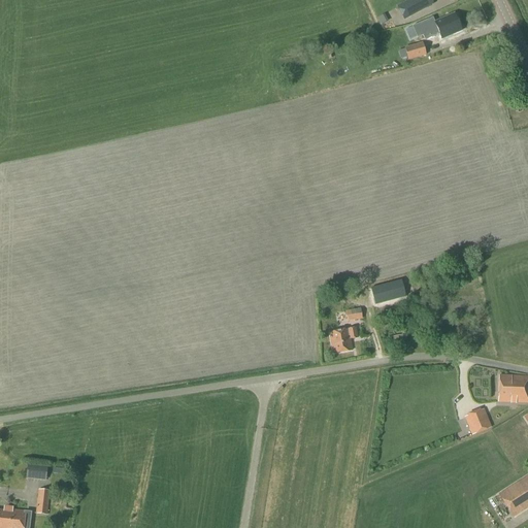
[(404,21),(433,4),(430,0),(410,0),(397,7),(404,21)]
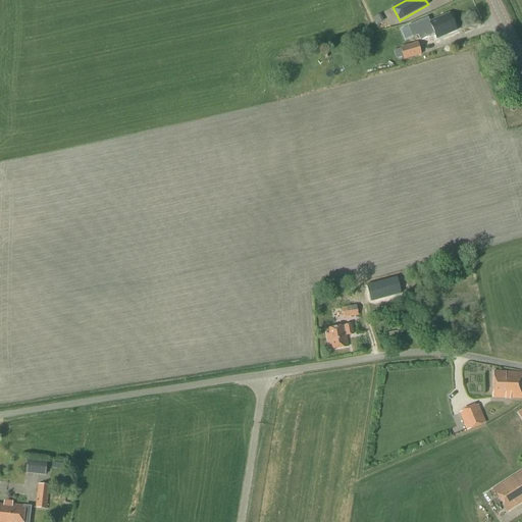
[(428,19),(409,28),(415,39),(419,38),(419,39),(420,41),(434,35),(435,38),(454,30),(448,14),(445,16),(429,22),(428,19)]
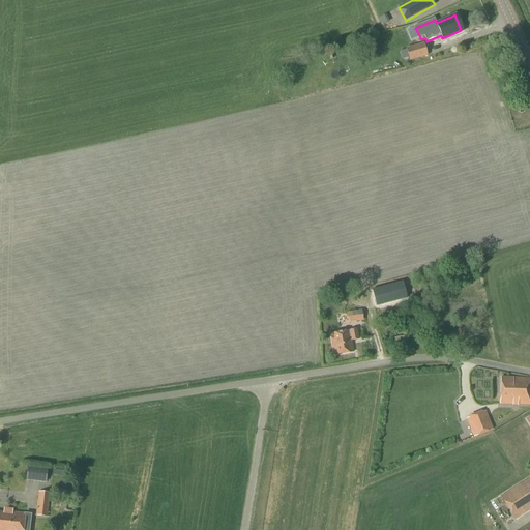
[(387,23),(384,17),(379,19),(382,25),(387,23)]
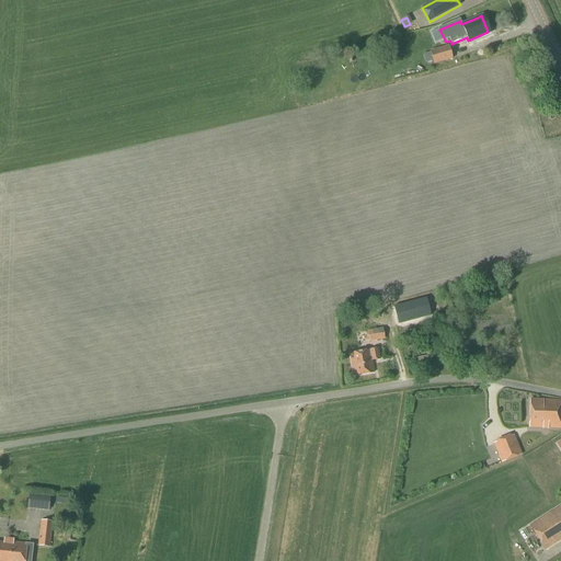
[(433,65),(453,59),(449,46),(430,52),(433,65)]
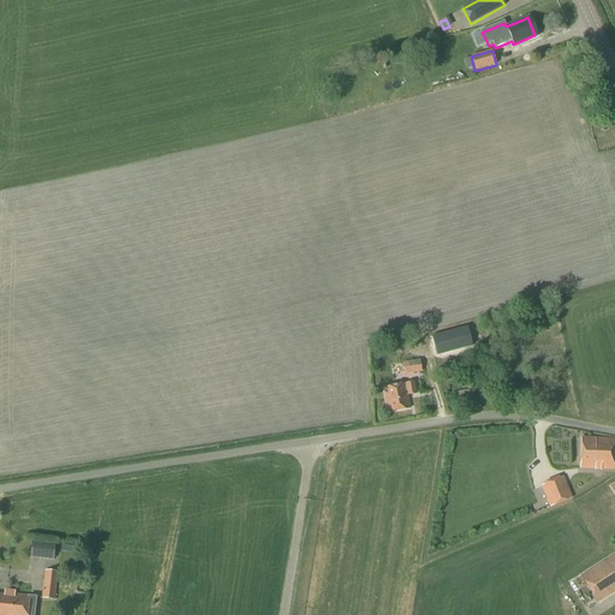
[(431,336),(437,356),(471,346),(466,327),(431,336)]
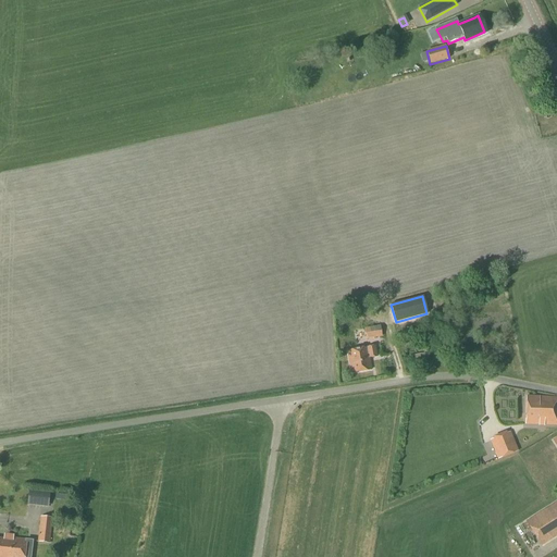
[(373,318),(373,316),(362,318),(366,341),(382,337),(379,317),(373,318)]
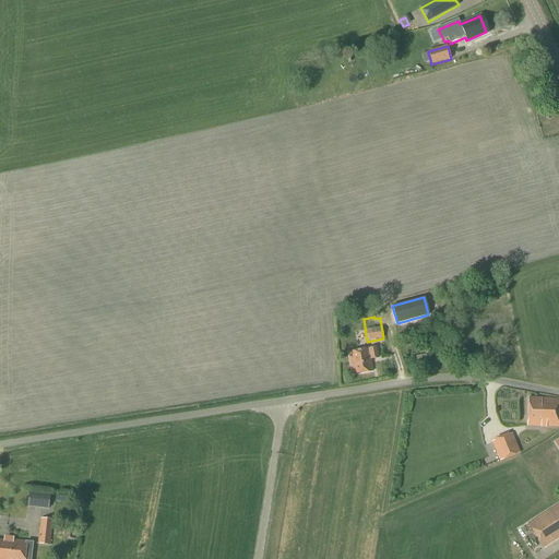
[(377,347),(368,348),(348,353),(352,373),(372,370),(370,360),(379,358),(377,347)]
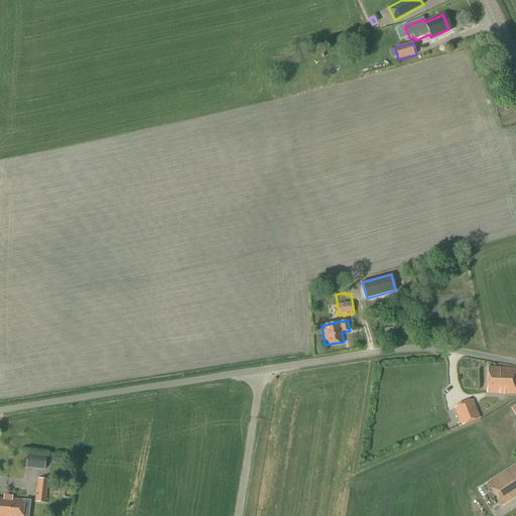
[(515,393),(515,369),(488,367),(487,393),(515,393)]
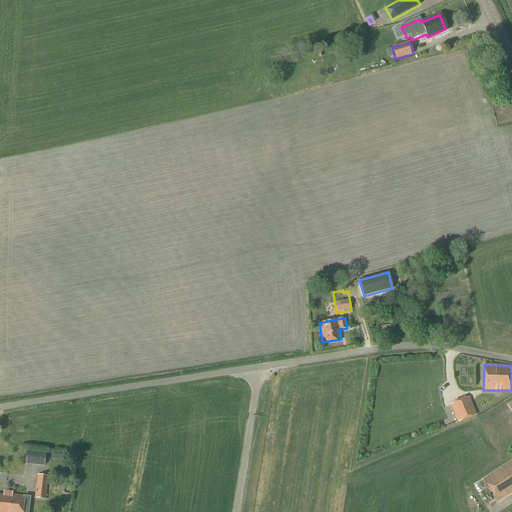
[(458,422),(475,415),(468,398),(451,405),(458,422)]
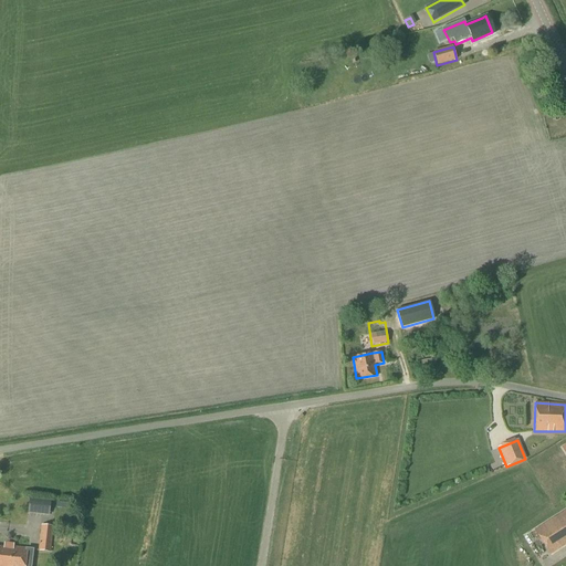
[(53,516),(53,502),(30,501),(30,515),(53,516)]
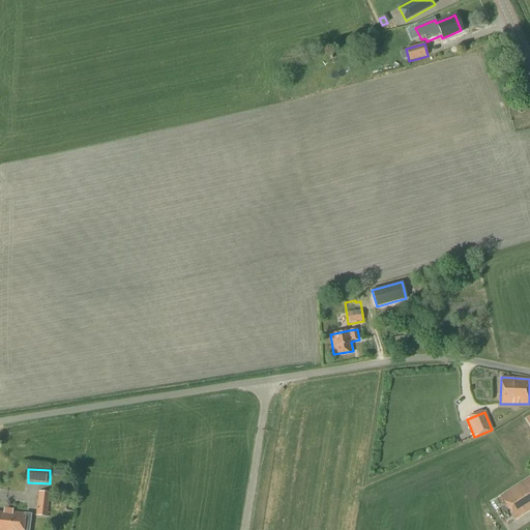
[(514,519),(529,508),(529,478),(501,497),(514,519)]
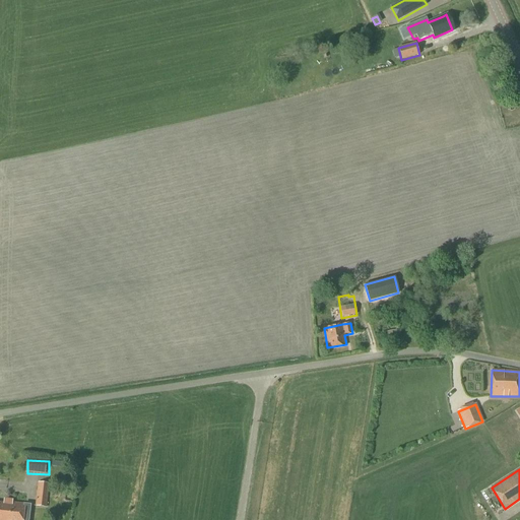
[(46,508),(49,483),(39,482),(36,507),(46,508)]
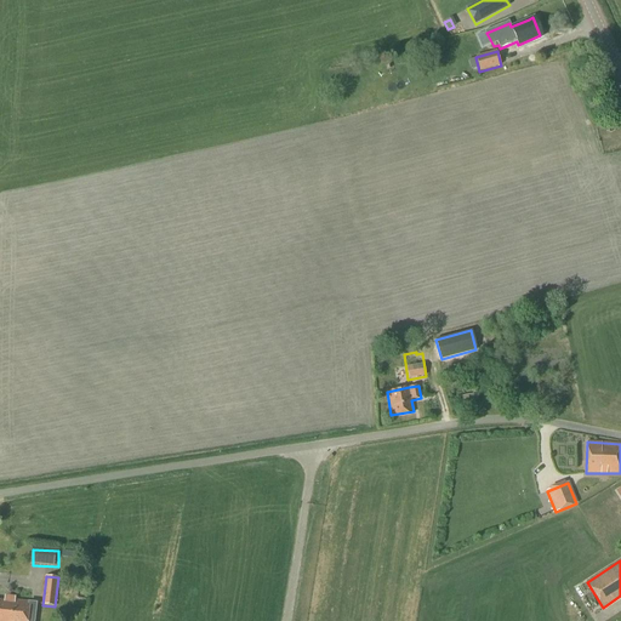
[(4,602),(0,600),(0,620),(33,620),(35,604),(10,600),(10,599),(4,599),(4,602)]
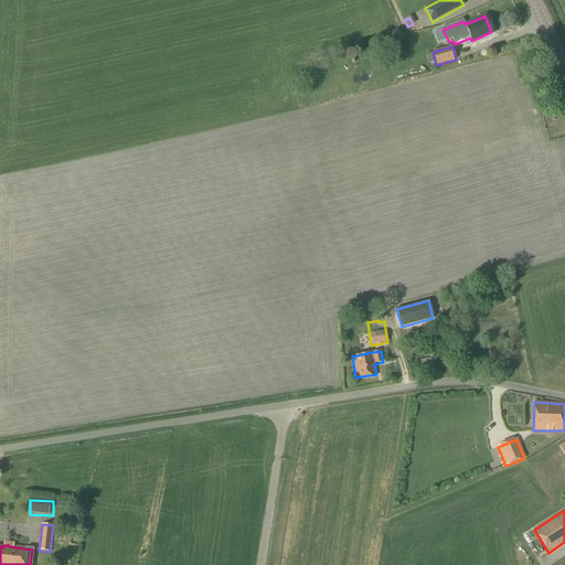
All buildings are outlined.
